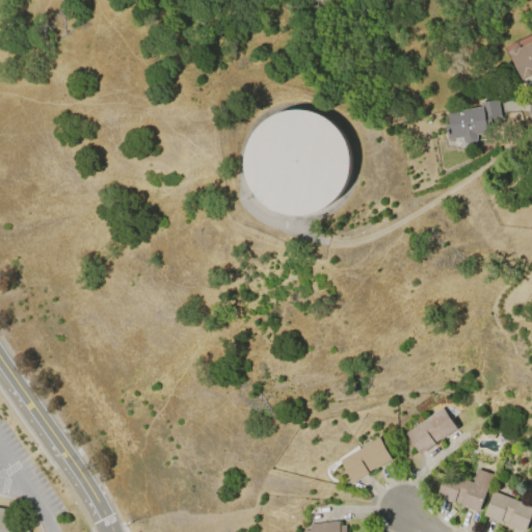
[(522,43),(531,37),(531,73),(520,79),(506,48),(521,41),(522,43)]
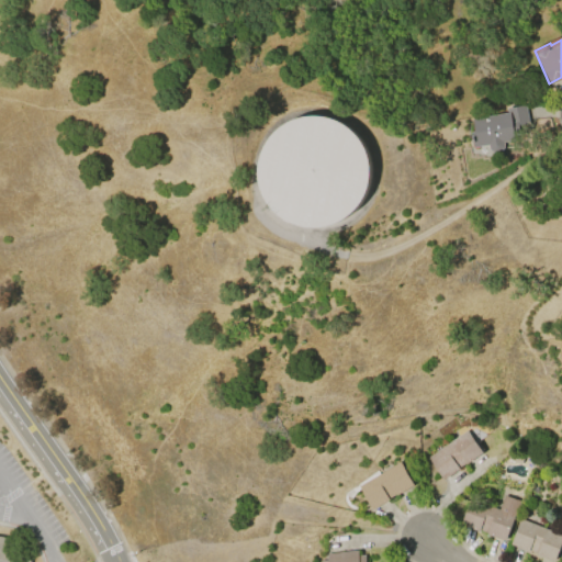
[(476,114),(510,110),(509,105),(528,102),(531,120),(517,122),(519,138),(505,141),(506,145),(503,150),(495,152),(492,148),(491,143),(475,145),(472,125),(479,124),(476,114)]
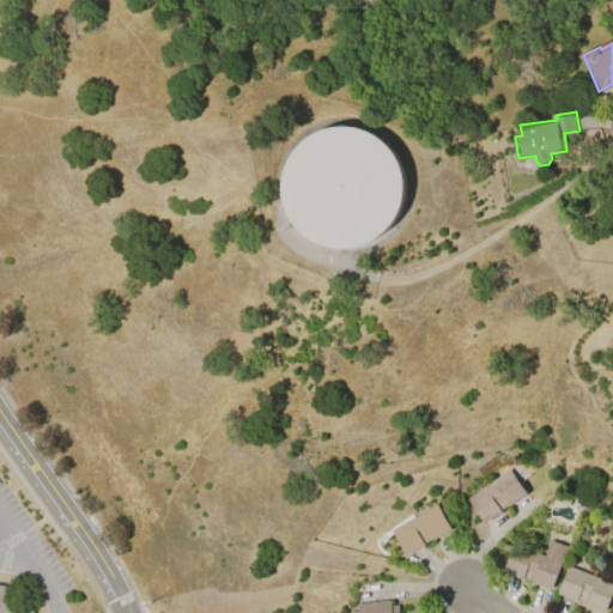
[(283,205),(307,242),(335,248),(362,247),(386,231),(400,204),(401,195),(400,169),(382,141),(360,129),(349,127),(323,128),(296,146),(284,168),(281,181),(283,205)]
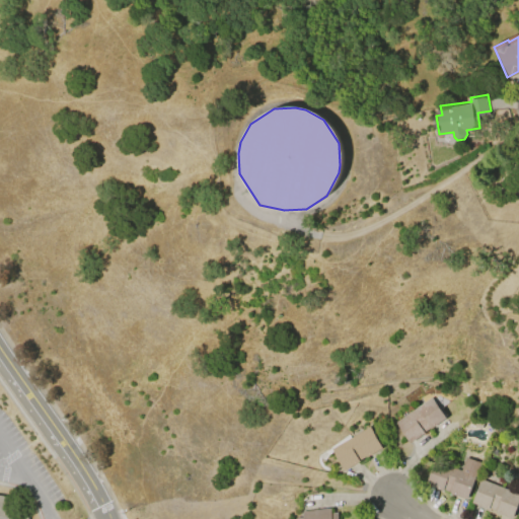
[(395,423),(431,396),(445,418),(431,428),(430,427),(424,431),(425,433),(410,443),(395,423)]
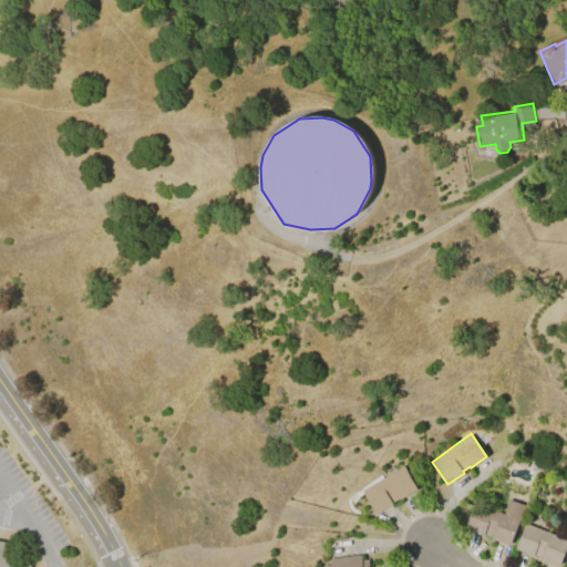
[(362,491),(403,466),(418,490),(402,498),(401,497),(394,501),(395,503),(377,514),(362,491)]
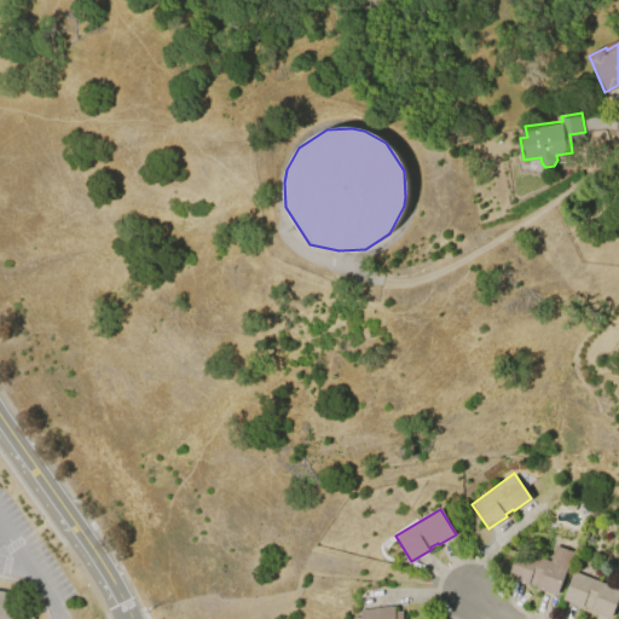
[(571,551),(557,595),(534,588),(536,586),(527,584),(527,585),(505,578),(515,550),(548,560),(553,545),(571,551)]
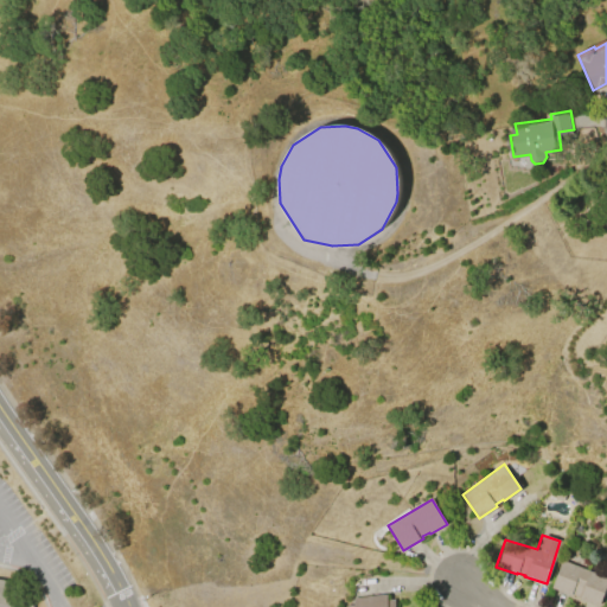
[(561,561),(606,579),(606,586),(599,606),(579,599),(580,598),(570,594),(570,595),(550,588),(561,561)]
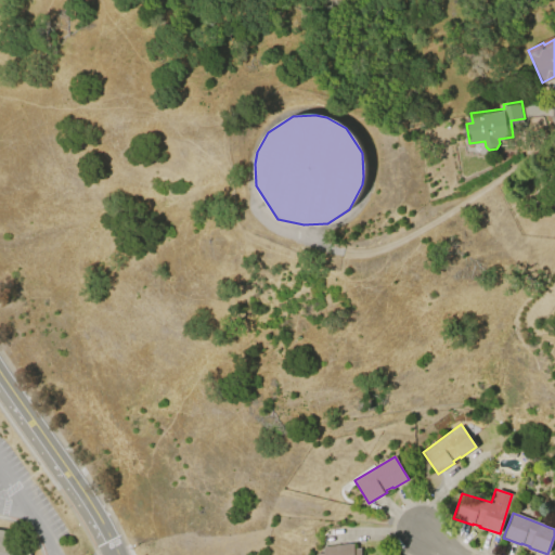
[(0,554),(0,527),(8,529),(5,547),(29,551),(28,554),(0,554)]
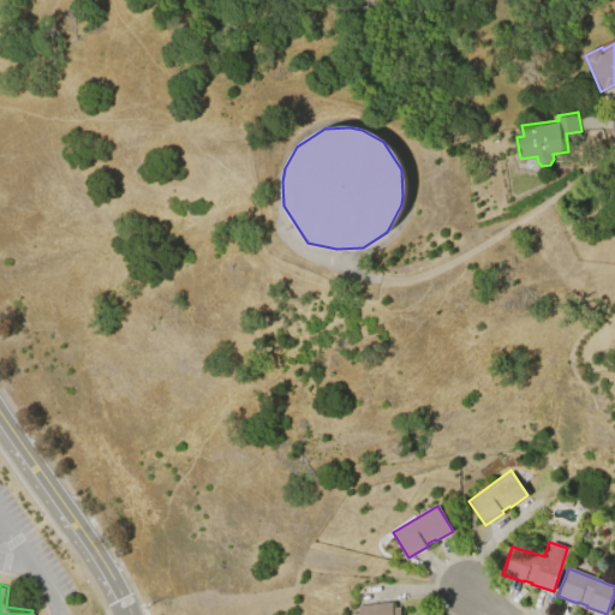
[(400,614),(351,614),(351,613),(358,613),(357,607),(390,602),(392,610),(400,609),(400,614)]
